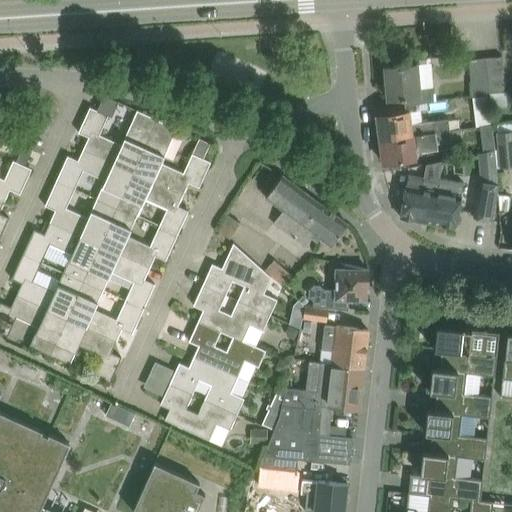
[(486,57),(489,92),(505,91),(502,56),(486,57)]
